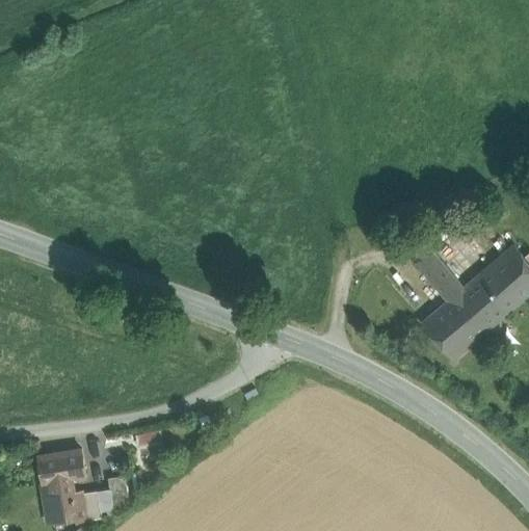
[(528,264),(511,244),(475,275),(506,313),(528,293),(528,264)]
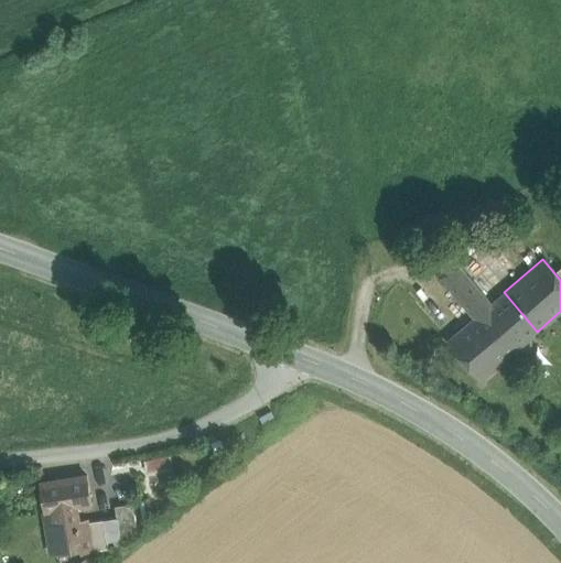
[(454,263),(438,278),(472,318),(475,315),(491,302),(482,292),(479,294),(454,263)]
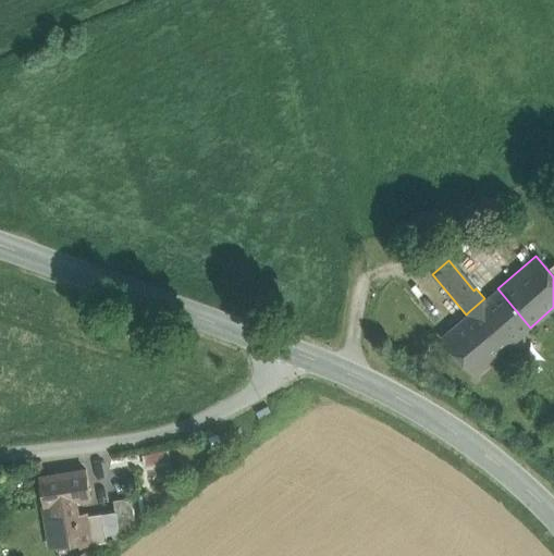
[(530,328),(497,288),(484,298),(469,311),(502,350),(530,328)]
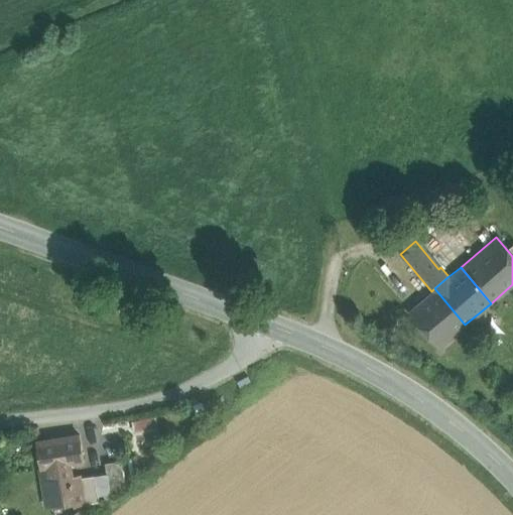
[(465,325),(434,288),(431,291),(408,310),(438,347),(465,325)]
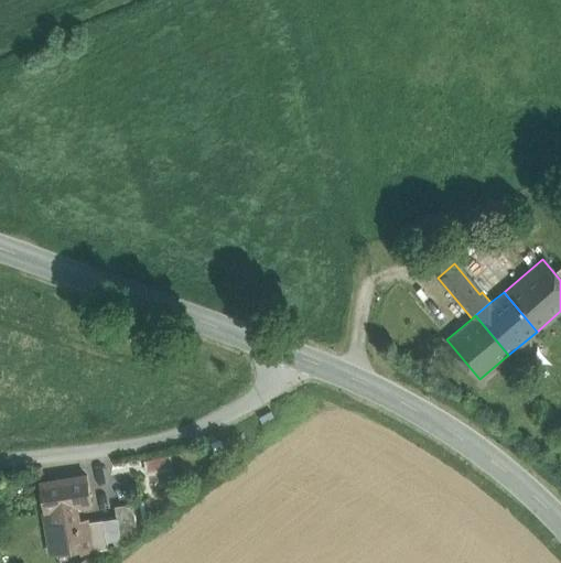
[(146,469),(169,466),(168,456),(144,461),(146,469)]
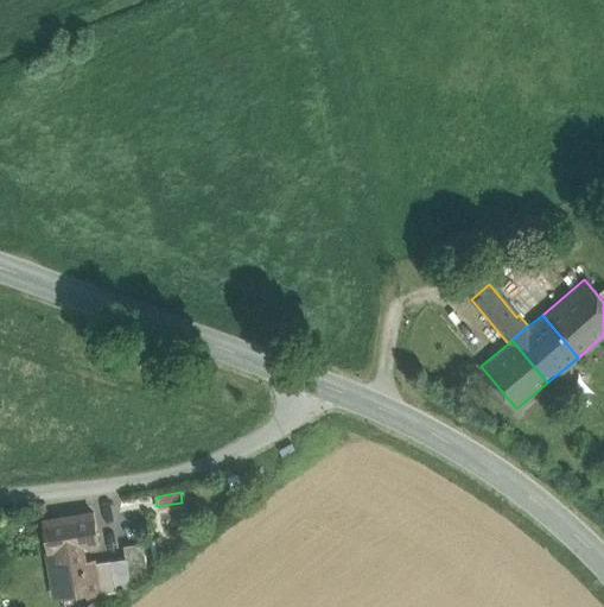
[(90,513),(40,522),(45,554),(76,549),(96,547),(90,513)]
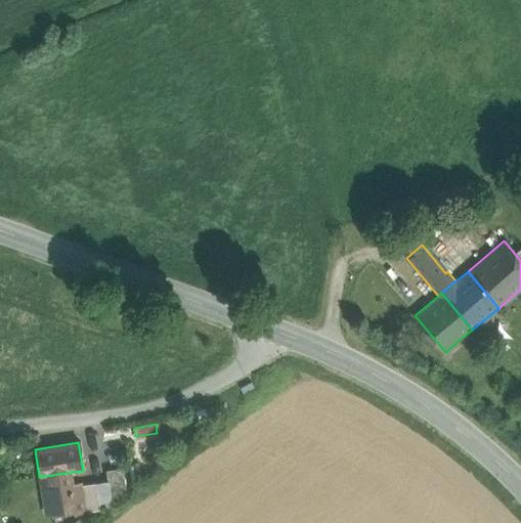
[(120,469),(104,472),(106,482),(109,499),(125,496),(120,469)]
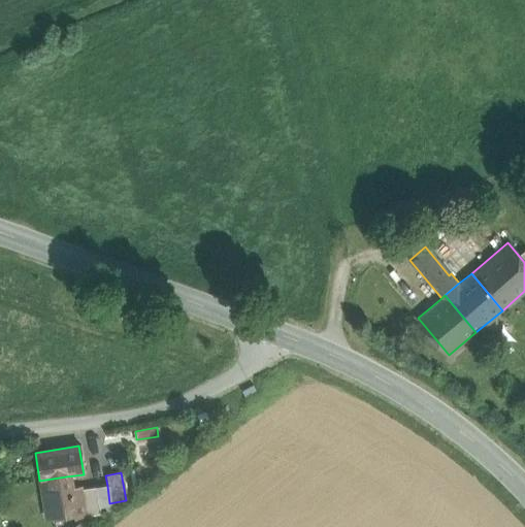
[(66,476),(39,481),(44,516),(71,512),(73,518),(84,517),(79,490),(68,491),(66,476)]
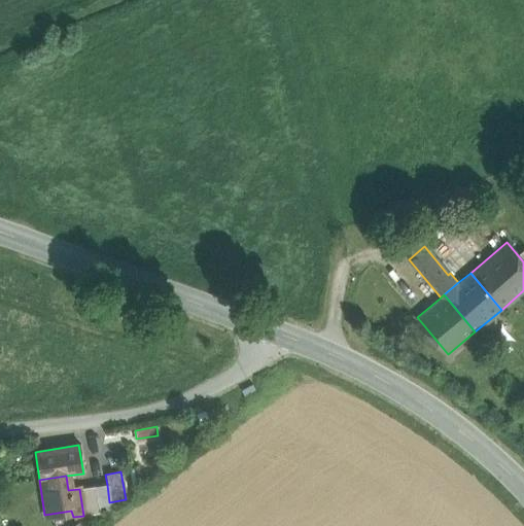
[(107,485),(95,487),(98,507),(110,504),(109,502),(107,485)]
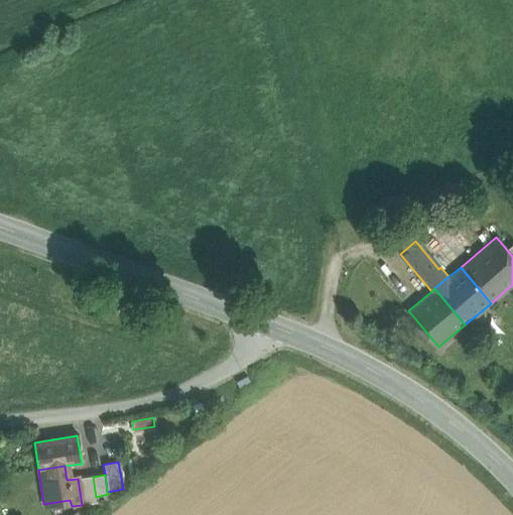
[(93,477),(78,479),(82,505),(97,503),(96,497),(93,477)]
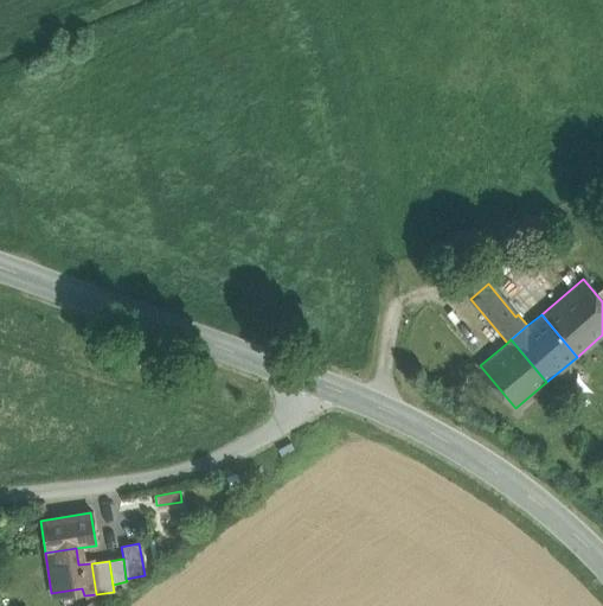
All buildings are outlined.
